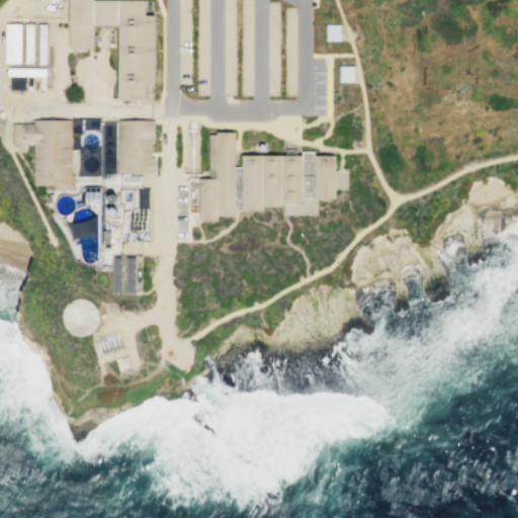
[(145,96),(145,84),(152,84),(153,84),(153,14),(146,14),(145,0),(69,0),(69,49),(77,49),(77,51),(85,52),(85,49),(93,49),(93,25),(118,25),(118,96),(145,96)]
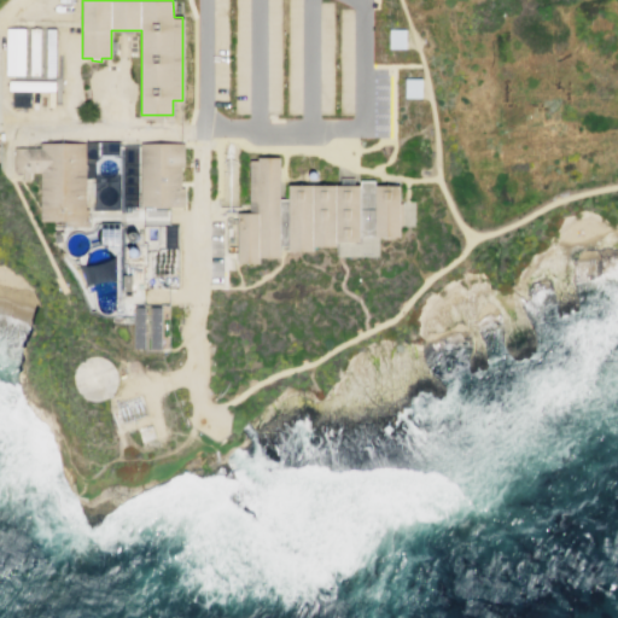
[(5,29),(24,29),(23,75),(5,75),(5,29)]
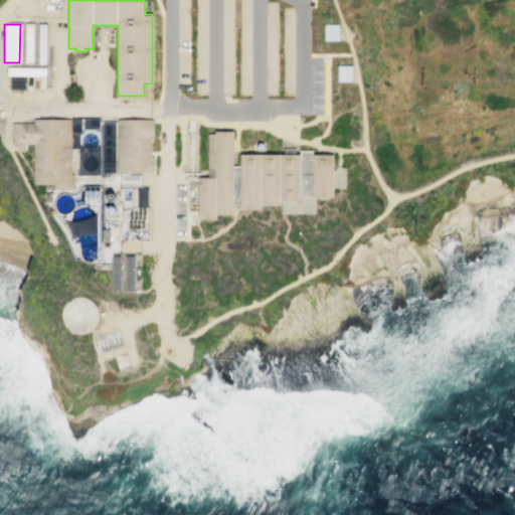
[(25,24),(33,24),(32,62),(25,62),(25,24)]
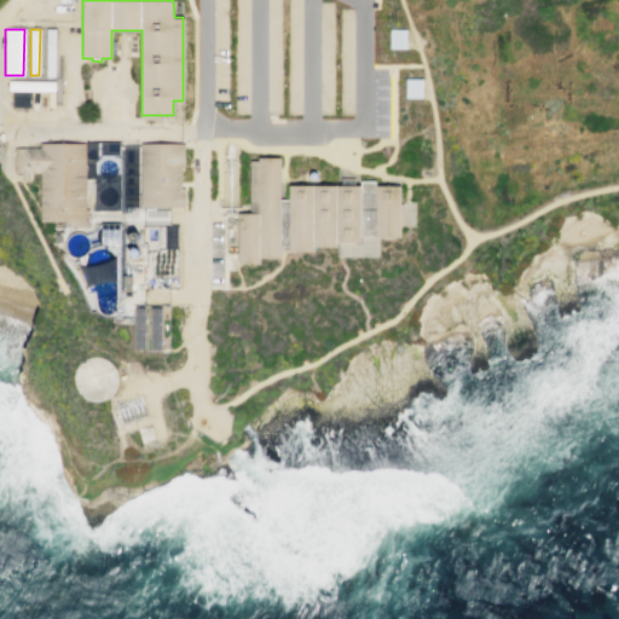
[(46,29),(56,29),(55,76),(45,76),(46,29)]
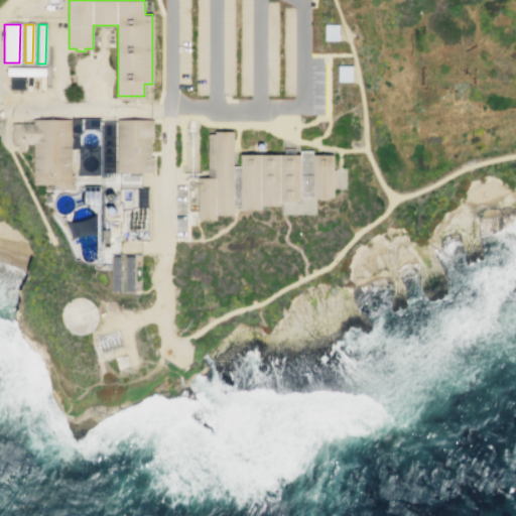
[(325,24),(339,24),(339,40),(325,40),(325,24)]
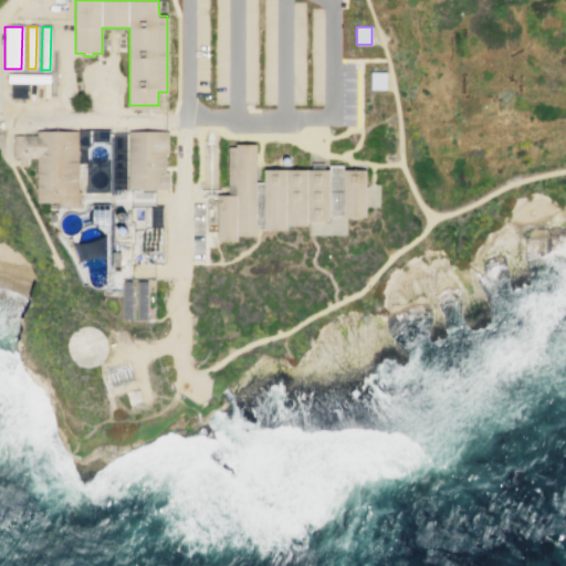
[(73,63),(82,62),(82,73),(72,73),(73,63)]
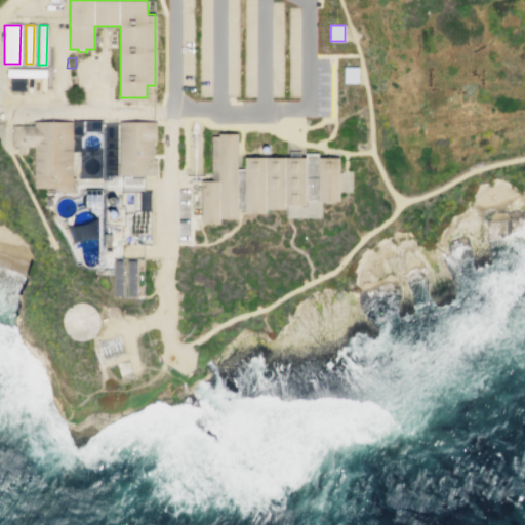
[(342,67),(358,67),(357,83),(342,83),(342,67)]
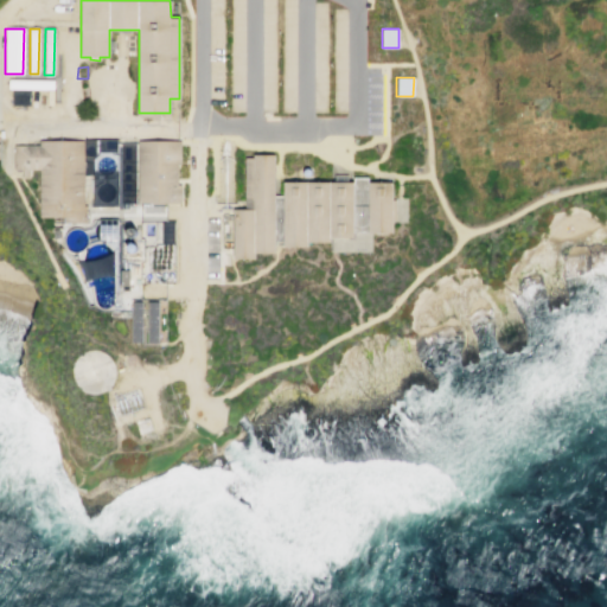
[(8,80),(7,89),(53,90),(53,81),(8,80)]
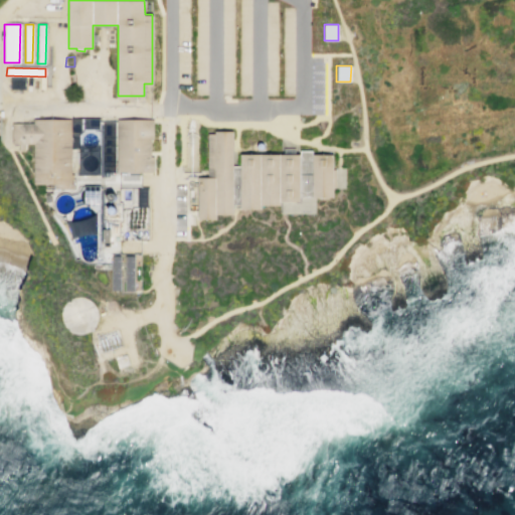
[(33,119),(70,119),(70,120),(70,139),(70,152),(70,174),(72,174),(72,189),(55,189),(55,184),(53,184),(49,184),(49,186),(44,186),(43,184),(33,184),(33,144),(23,143),(23,150),(18,150),(18,146),(12,146),(12,123),(33,123),(33,119)]
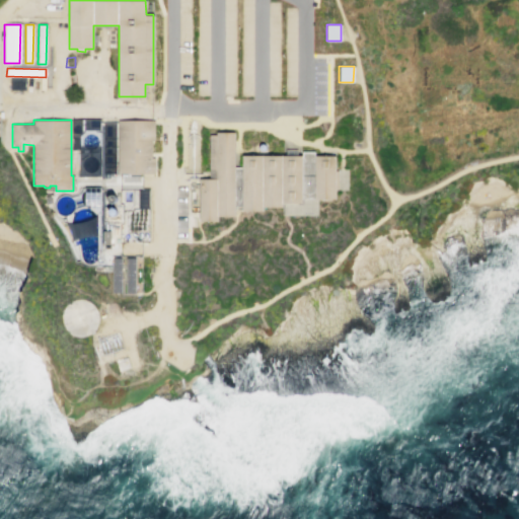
[(154,120),(154,138),(151,138),(151,156),(154,156),(154,172),(141,172),(118,173),(118,122),(118,120),(152,120),(154,120)]
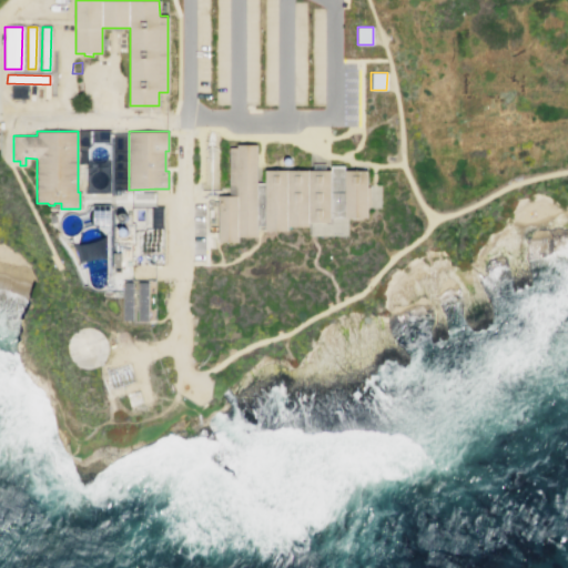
[(109,193),(110,143),(98,144),(98,138),(88,138),(88,154),(78,153),(78,168),(87,168),(87,193),(109,193)]
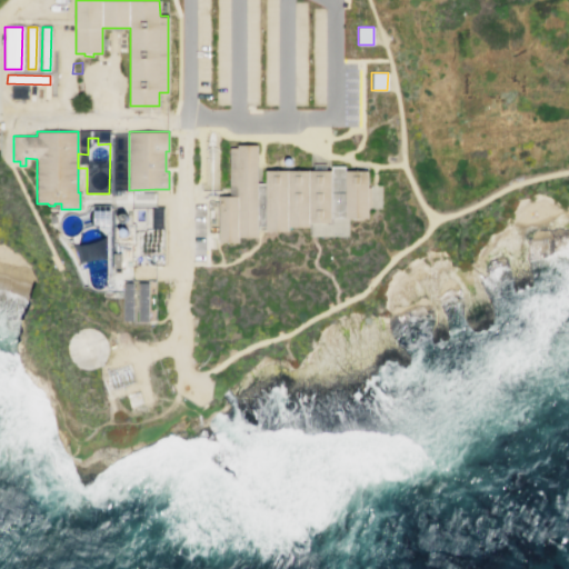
[(368,169),(367,185),(375,185),(381,185),(381,208),(368,208),(367,218),(348,217),(330,217),(330,223),(309,222),(309,226),(288,226),(288,231),(266,231),(266,226),(259,226),(258,226),(258,237),(239,237),(240,241),(220,241),(220,196),(230,196),(230,147),(238,147),(238,143),(258,143),(258,182),(266,182),(266,170),(312,170),(312,163),(326,165),(326,169),(330,169),(331,166),(345,166),(345,170),(368,169)]
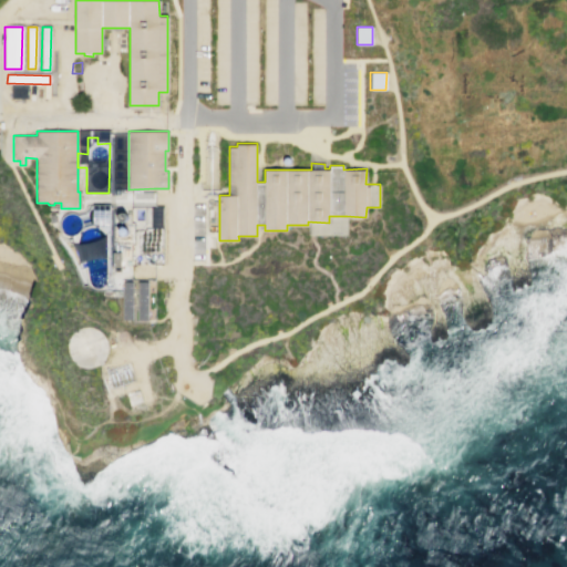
[(71,235),(66,235),(62,232),(59,226),(59,220),(62,215),(64,214),(68,213),(73,213),(79,215),(81,218),(89,216),(90,213),(92,209),(96,207),(101,207),(104,208),(107,213),(107,217),(106,222),(102,225),(100,226),(101,227),(105,232),(106,238),(106,244),(106,249),(106,253),(105,257),(105,279),(103,284),(99,288),(93,287),(90,285),(88,280),(85,261),(81,251),(79,245),(78,239),(79,235),(79,234),(71,235)]
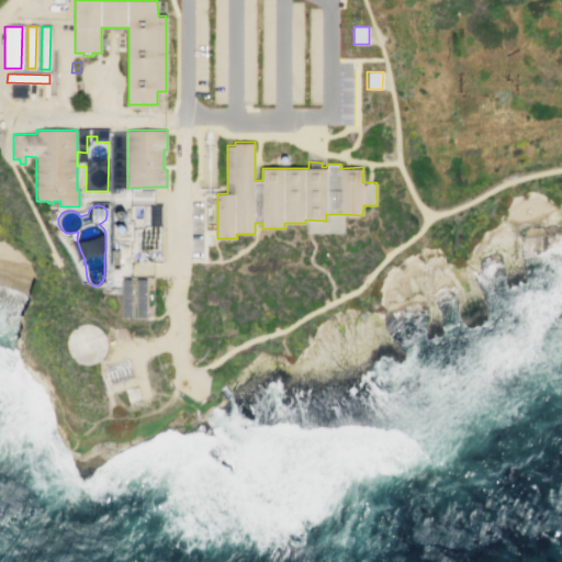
[(149,205),(160,205),(159,226),(149,226),(149,205)]
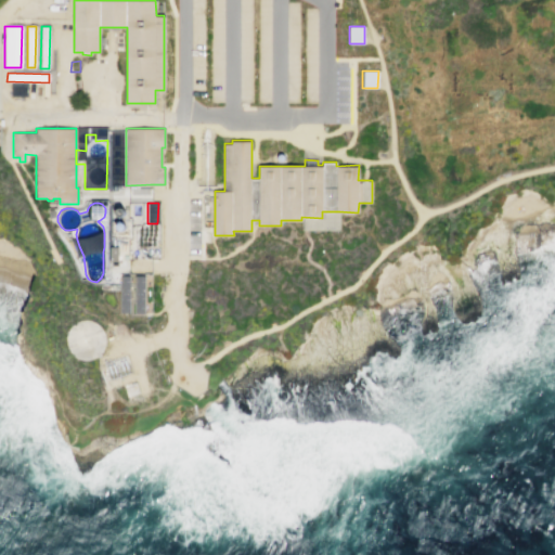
[(129,275),(129,312),(119,312),(119,275),(129,275)]
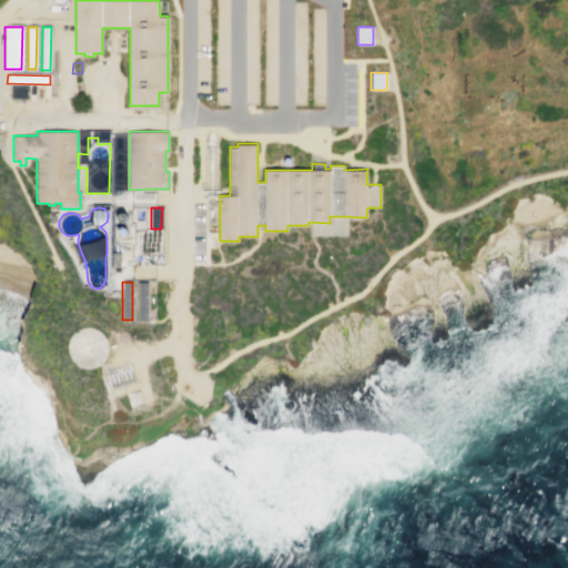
[(138,282),(148,282),(146,321),(138,321),(138,282)]
